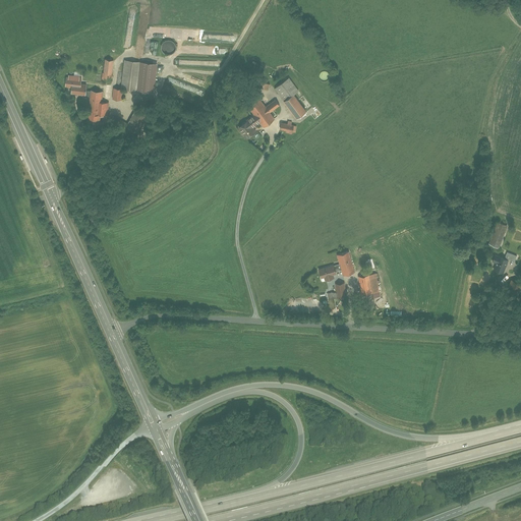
[(166,42),(164,46),(163,50),(172,54),(175,46),(166,42)]
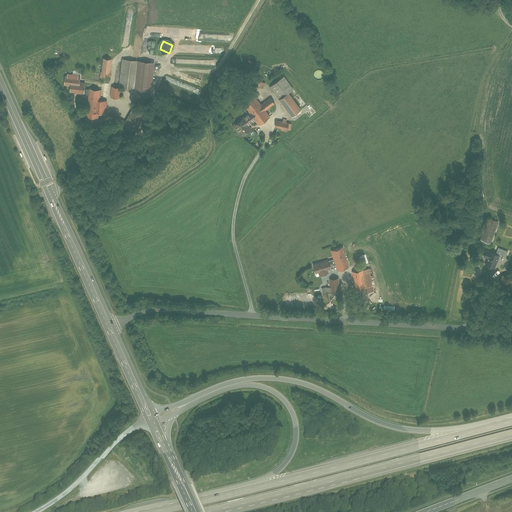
[(112,58),(104,57),(102,77),(110,78),(112,58)]
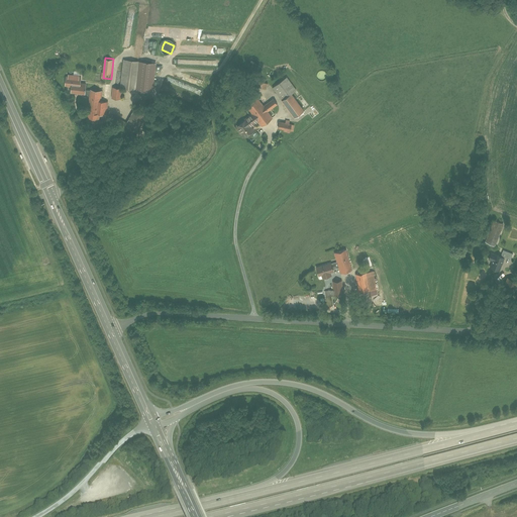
[(123,88),(137,89),(140,61),(124,59),(121,88),(123,88)]
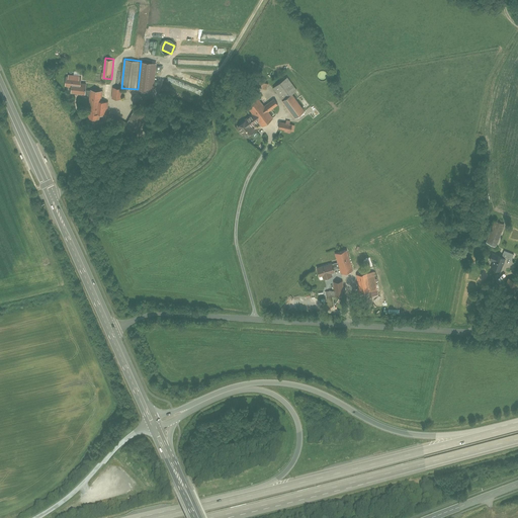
[(157,63),(141,61),(138,89),(154,91),(157,63)]
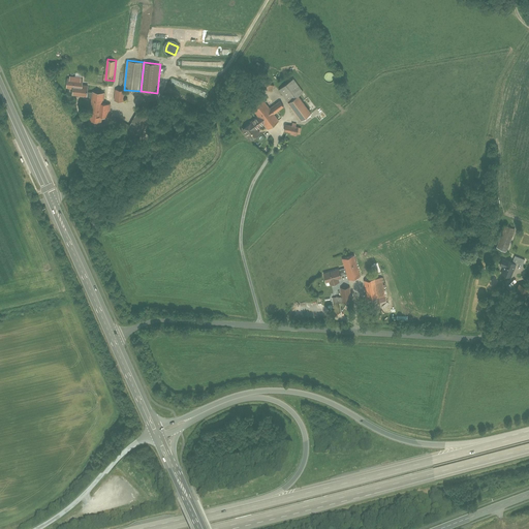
[(73,88),(73,94),(88,96),(89,85),(84,84),(84,80),(82,79),(82,76),(71,75),(70,76),(68,76),(67,88),(73,88)]
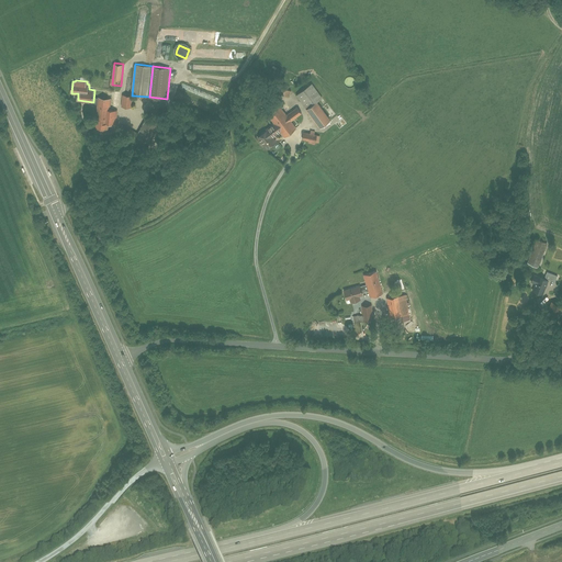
[(313,82),(298,94),(308,109),(318,101),(323,97),(313,82)]
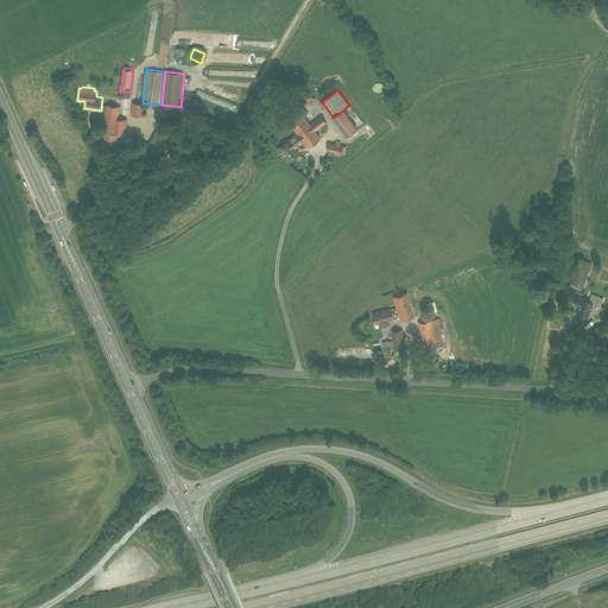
[(316,97),(304,93),(302,100),(312,105),(316,97)]
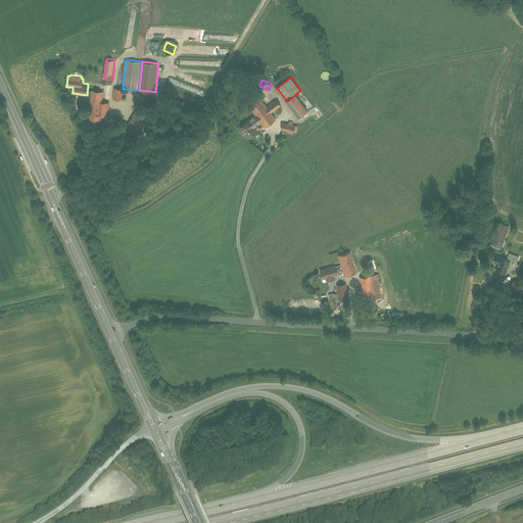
[(114,88),(113,99),(124,100),(125,89),(123,89),(114,88)]
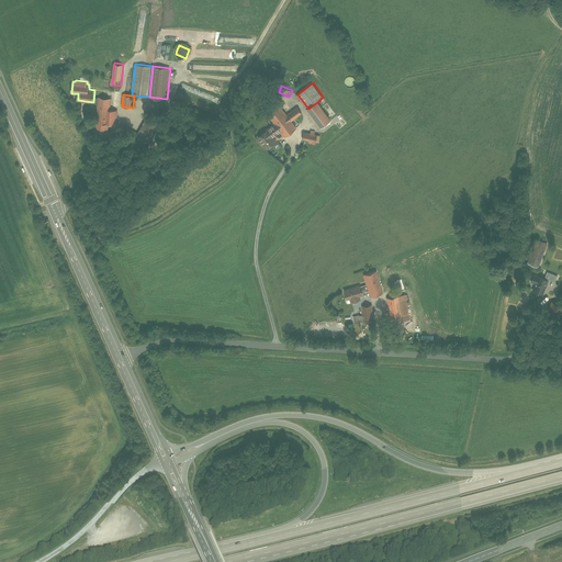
[(111,98),(99,97),(96,127),(109,128),(109,123),(110,109),(111,98)]
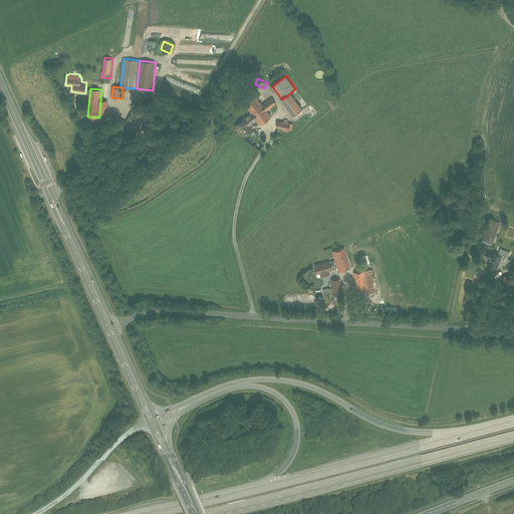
[(303,109),(291,92),(282,99),(294,115),(303,109)]
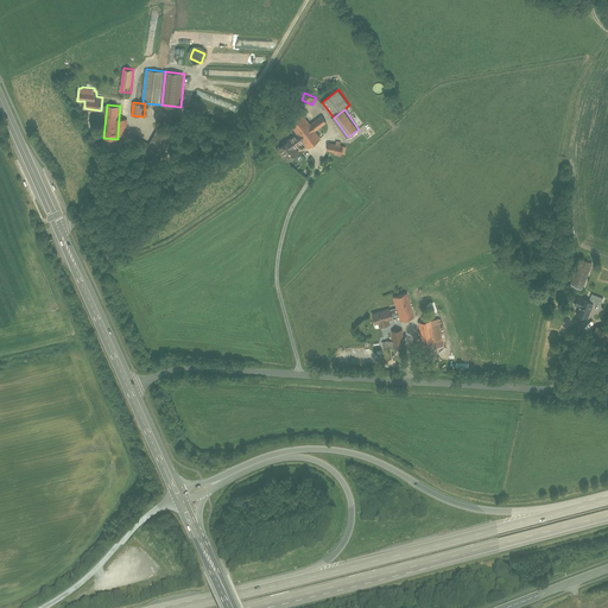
[(304,112),(291,121),(298,133),(305,141),(309,146),(322,137),(316,128),(327,121),(323,115),(312,124),(304,112)]
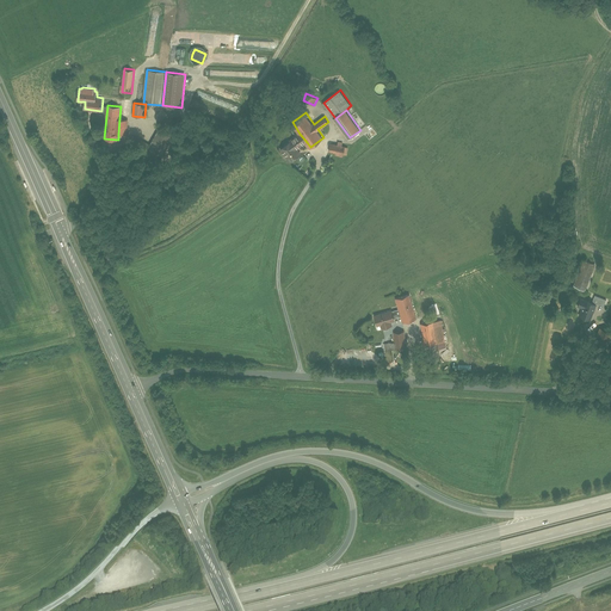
[(119,118),(118,134),(127,135),(129,119),(119,118)]
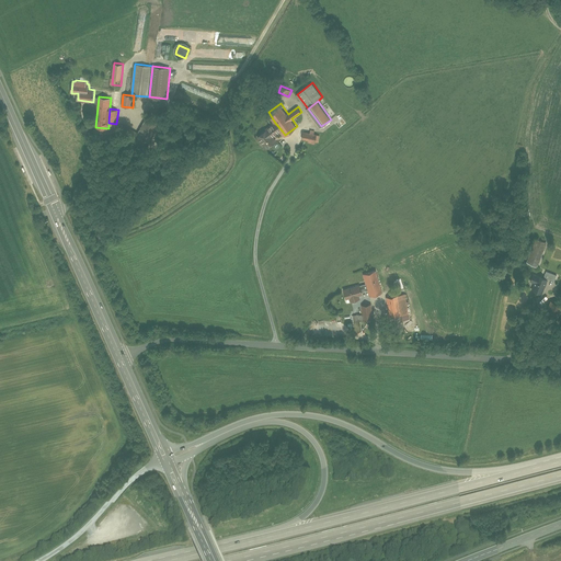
[(282,130),(275,123),(256,136),(266,148),(277,140),(274,136),(282,130)]
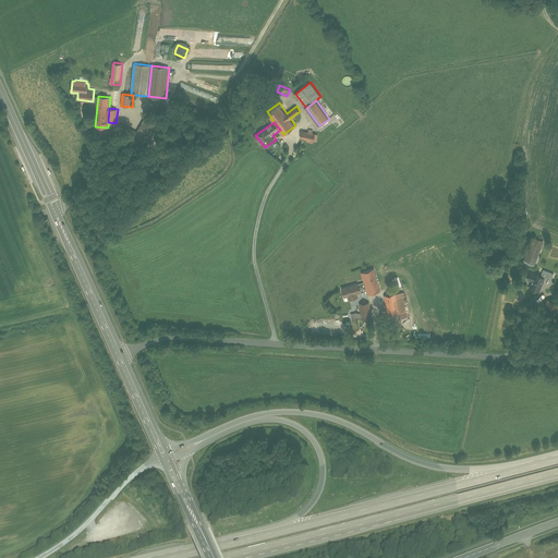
[(310,132),(303,130),(301,137),(307,138),(307,142),(313,143),(314,141),(317,141),(318,134),(313,133),(314,130),(310,129),(310,132)]
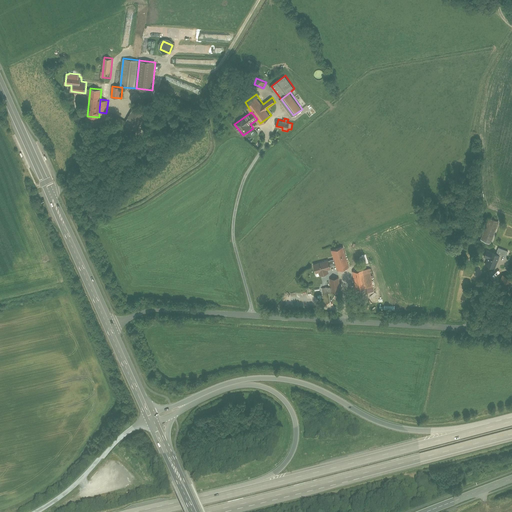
[(132,146),(135,154),(140,152),(139,148),(137,143),(132,146)]
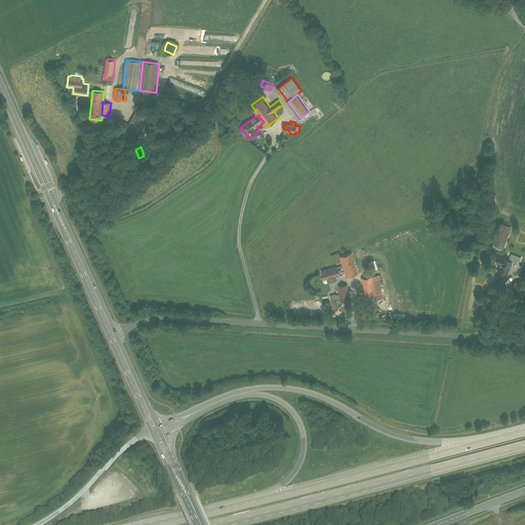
[(492,246),(502,250),(512,228),(501,224),(492,246)]
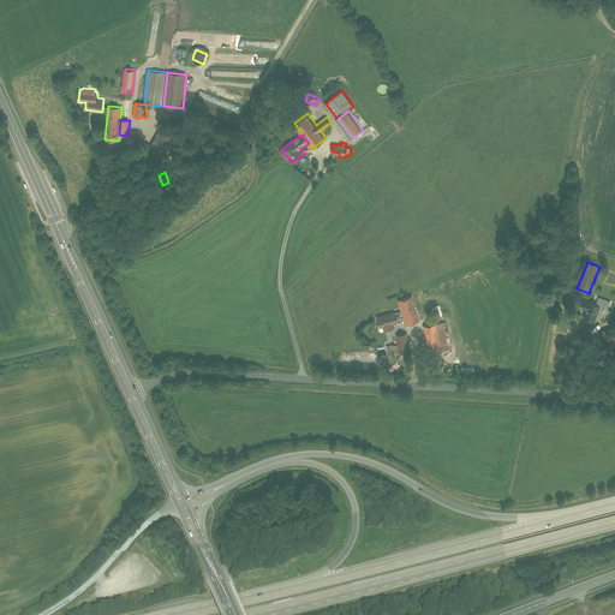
[(413,296),(399,300),(402,310),(404,317),(406,323),(419,320),(413,296)]
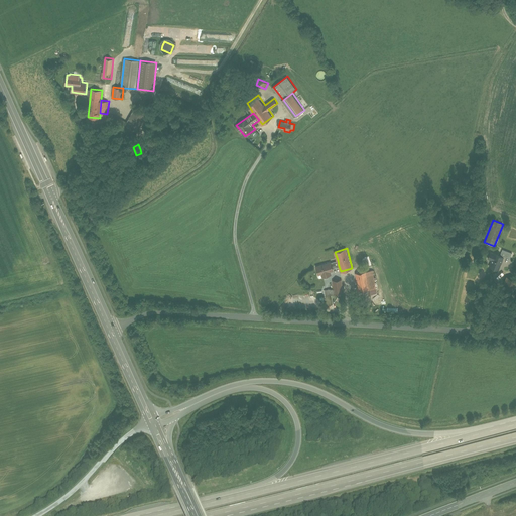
[(502,250),(500,255),(510,259),(512,254),(502,250)]
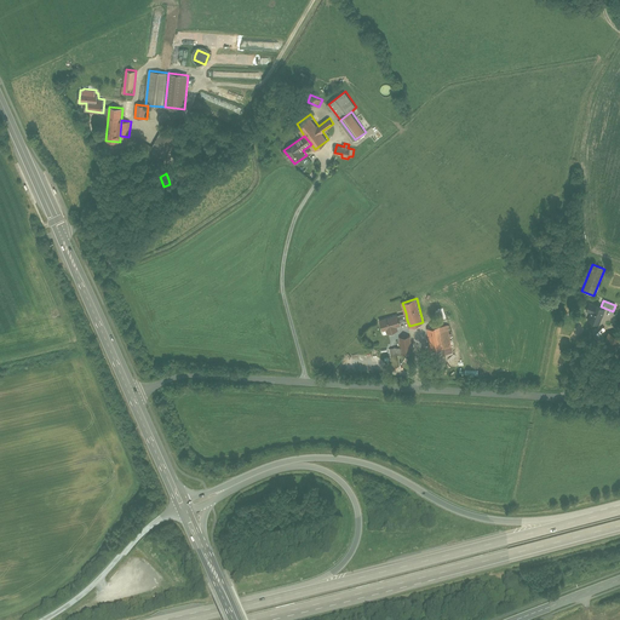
[(591,314),(589,321),(600,325),(606,310),(590,304),(586,311),(591,314)]
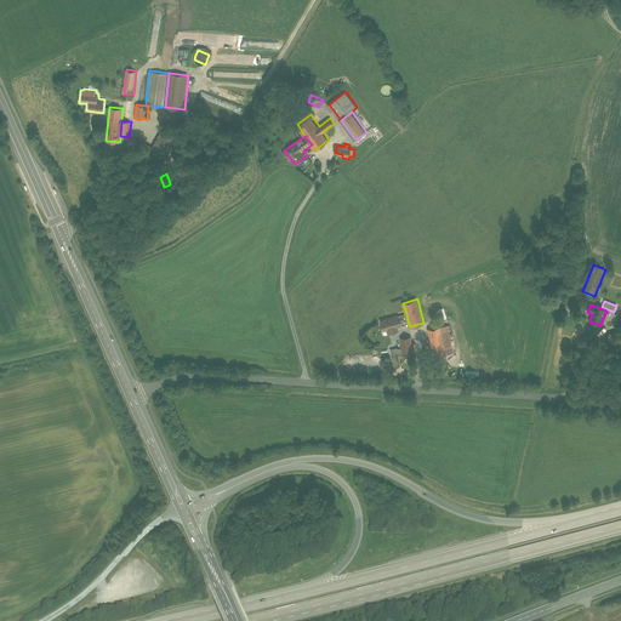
[(399,314),(381,320),(383,331),(388,330),(388,334),(399,330),(399,326),(403,325),(399,314)]
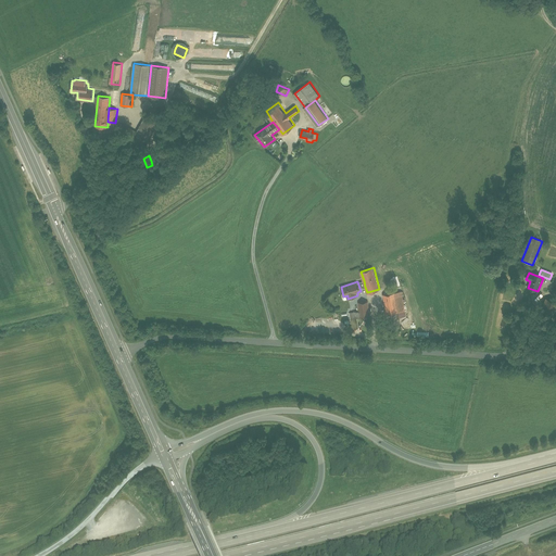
[(401,292),(384,294),(388,317),(405,315),(401,292)]
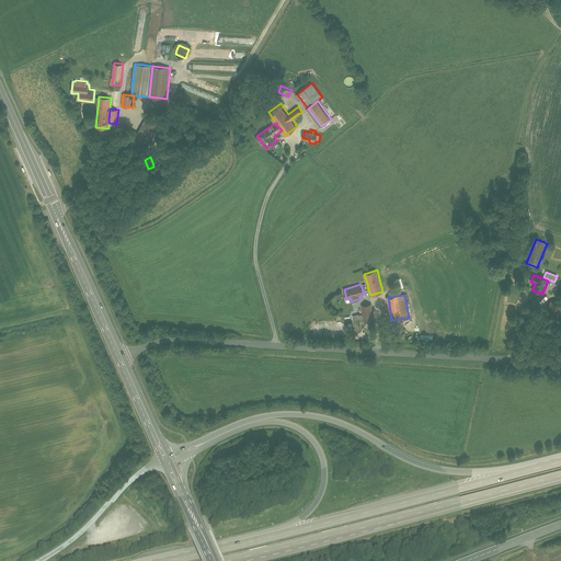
[(560,309),(560,305),(550,300),(545,315),(557,320),(560,309)]
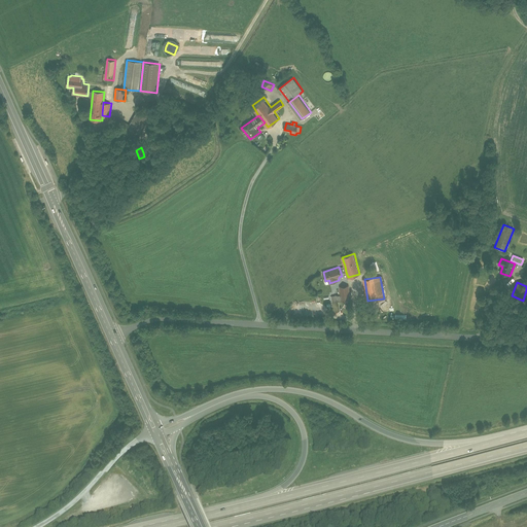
[(350,285),(340,286),(341,295),(342,301),(351,300),(350,285)]
